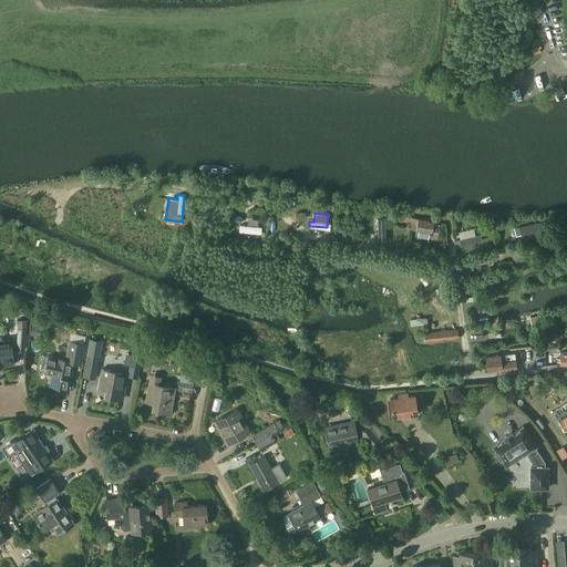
[(420,230),(419,233),(429,234),(429,233),(432,234),(432,232),(439,233),(440,225),(433,224),(434,219),(392,214),(391,219),(395,220),(411,223),(410,229),(420,230)]
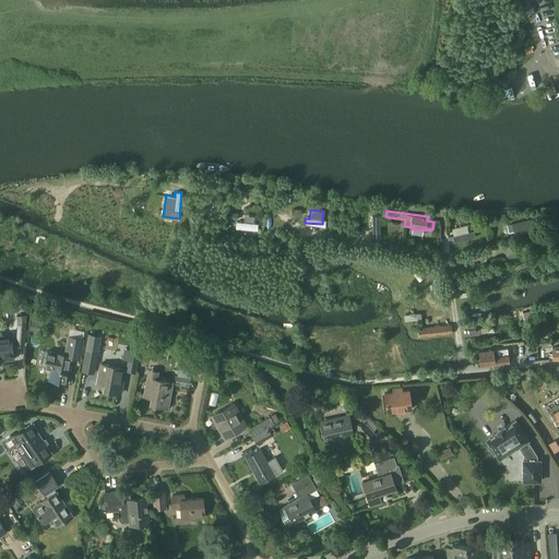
[(258,228),(258,216),(235,217),(236,229),(258,228)]
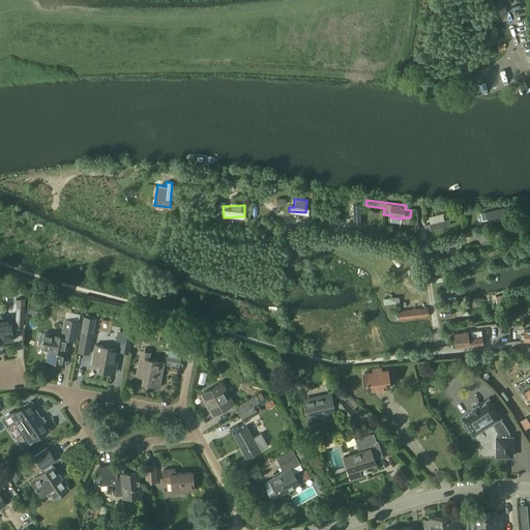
[(484,212),(488,223),(505,218),(503,208),(484,212)]
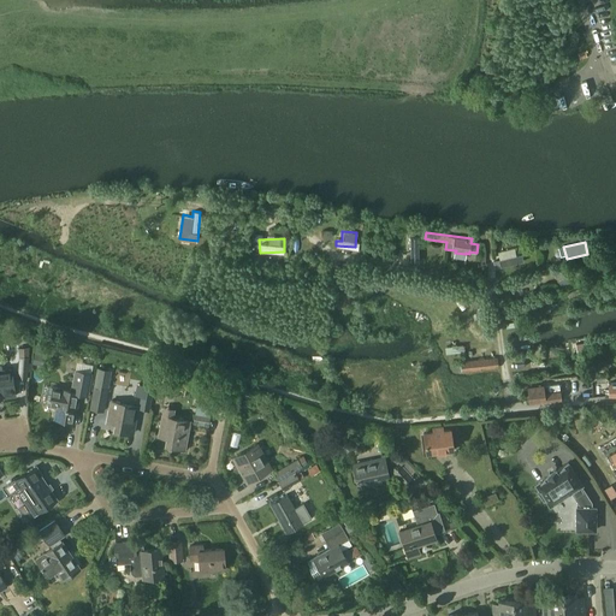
[(495,268),(523,262),(521,255),(492,261),(495,268)]
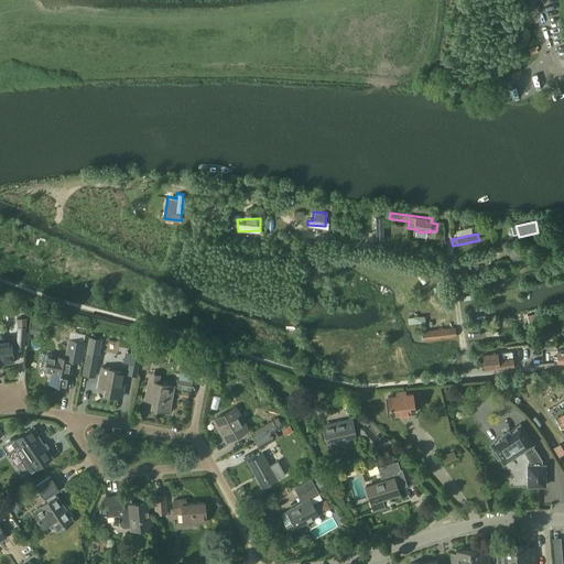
[(519,250),(514,251),(513,246),(507,249),(511,261),(522,257),(519,250)]
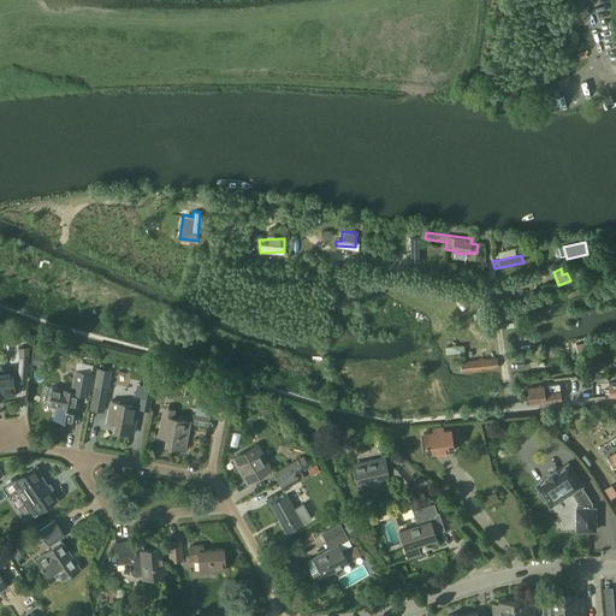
[(18,348),(19,351),(17,378),(27,379),(29,347),(18,348)]
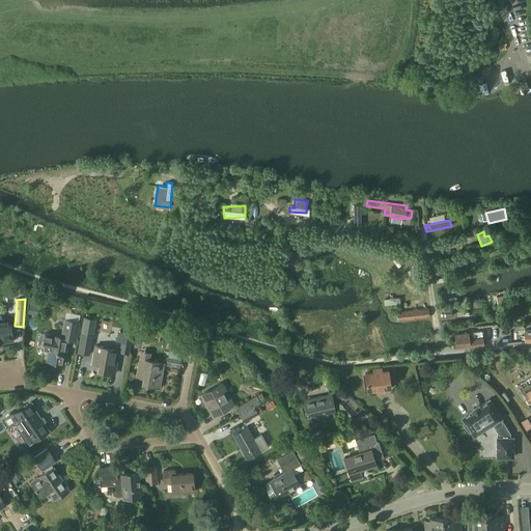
[(428,308),(397,312),(398,322),(429,317),(428,308)]
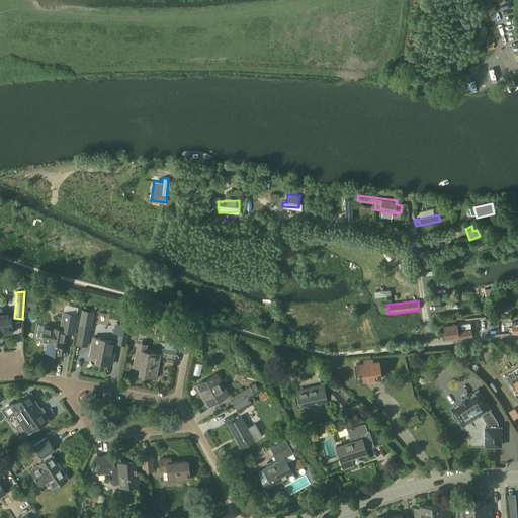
[(1,335),(12,334),(10,312),(0,313),(0,332),(1,332),(1,335)]
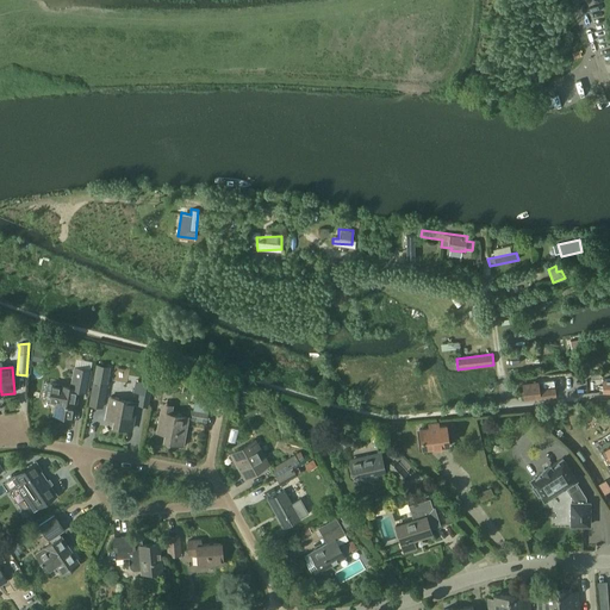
[(72,418),(78,391),(86,392),(89,371),(74,367),(70,388),(61,386),(61,385),(53,384),(49,402),(56,403),(54,415),(72,418)]
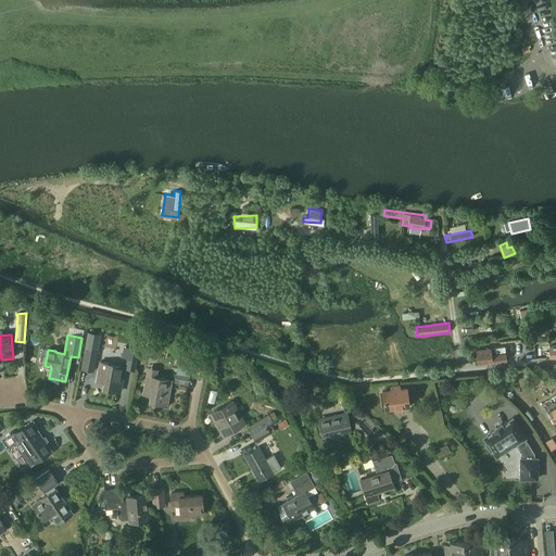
[(123,358),(127,358),(125,369),(136,370),(138,349),(125,346),(123,358)]
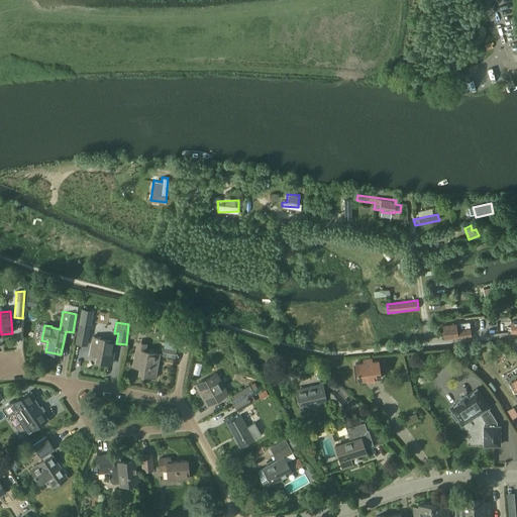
[(78,323),(75,343),(87,345),(91,325),(78,323)]
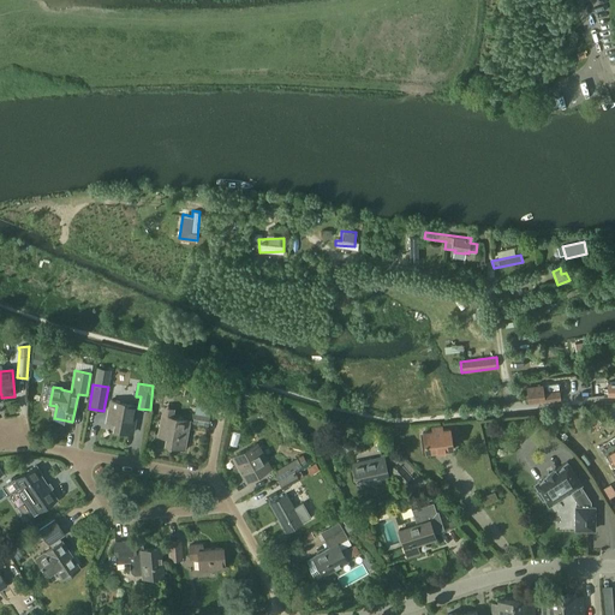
[(545,401),(543,384),(527,387),(529,402),(545,401)]
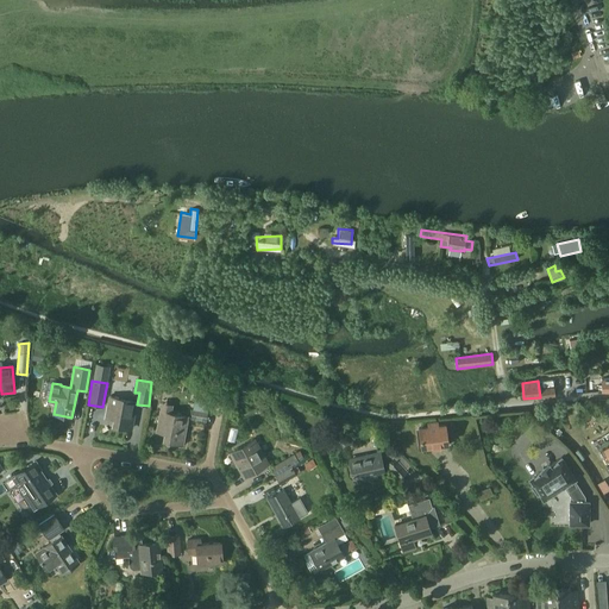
[(131,429),(136,402),(119,399),(119,397),(111,396),(106,416),(114,419),(113,426),(131,429)]
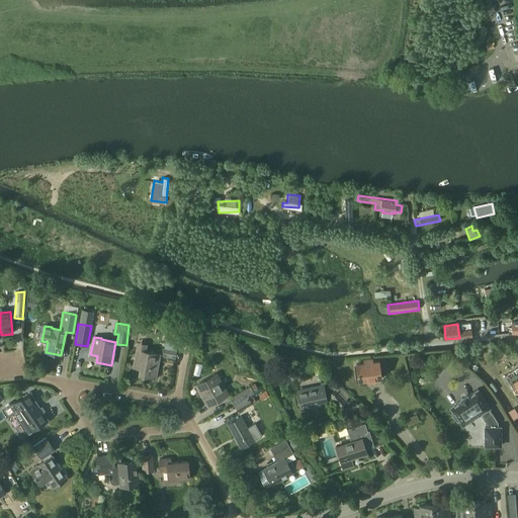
[(139,343),(138,349),(134,367),(141,368),(140,374),(155,377),(159,355),(145,352),(145,350),(147,344),(139,343)]
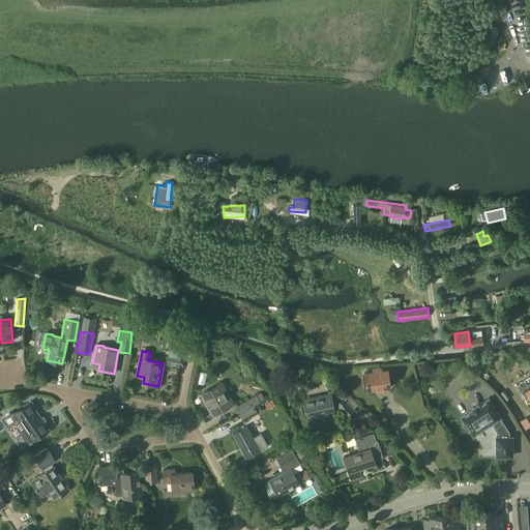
[(168,355),(166,364),(178,367),(180,357),(168,355)]
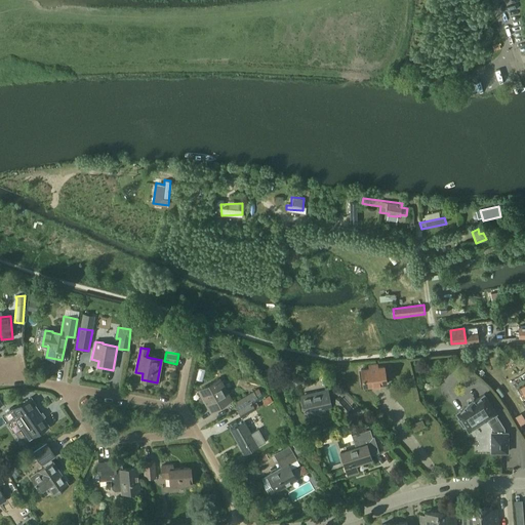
[(361,369),(363,386),(386,382),(384,366),(376,367),(376,364),(369,365),(370,368),(361,369)]
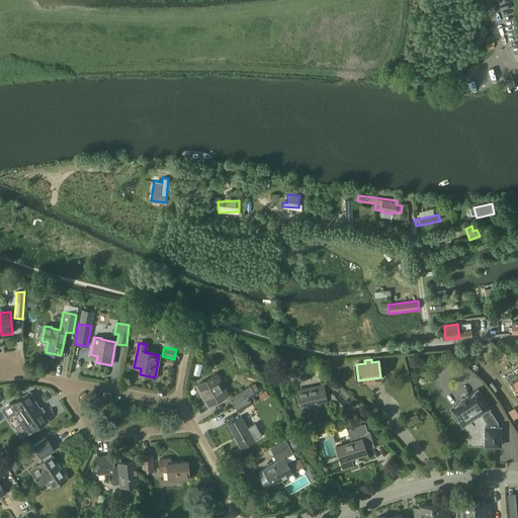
[(207,406),(228,395),(217,374),(203,381),(203,380),(196,384),(207,406)]
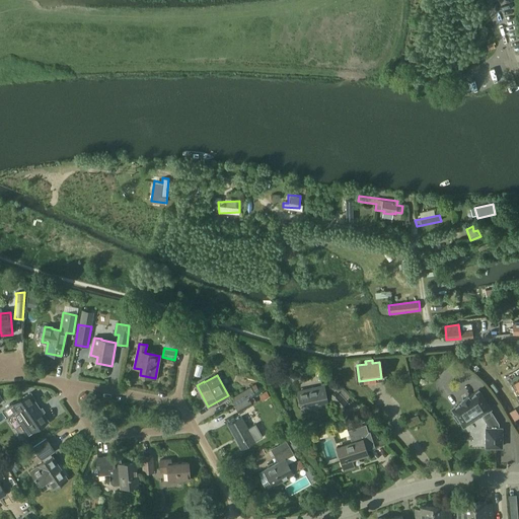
[(328,396),(340,409),(347,401),(338,392),(343,387),(336,381),(328,391),(331,393),(328,396)]
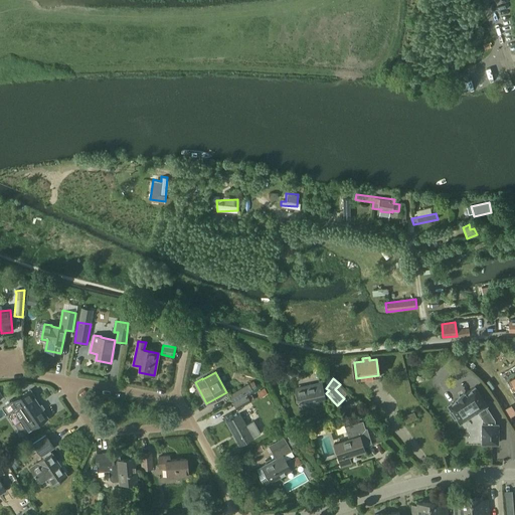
[(228,395),(232,402),(246,393),(248,392),(252,390),(249,383),(228,395)]
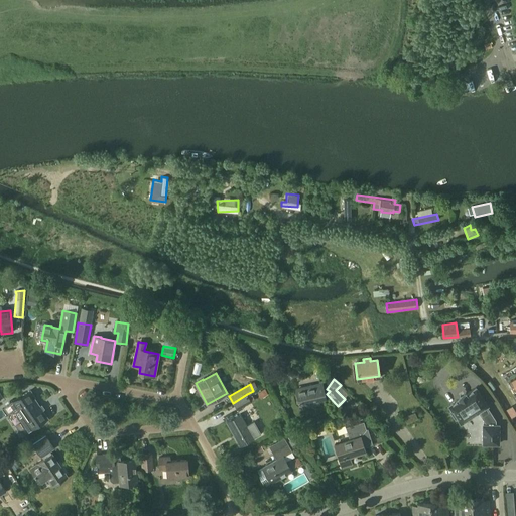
[(316,400),(325,398),(321,385),(296,390),(299,406),(317,402),(316,400)]
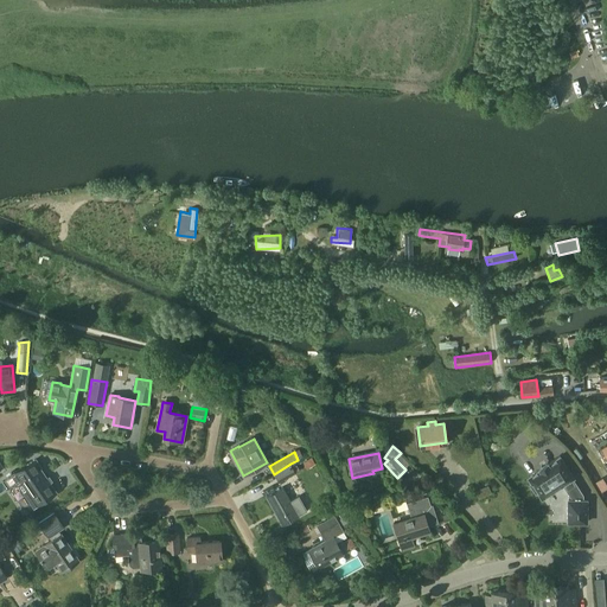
[(537,468),(538,470),(526,477),(530,483),(528,485),(535,496),(537,493),(542,499),(563,485),(572,499),(568,499),(568,523),(587,523),(587,499),(582,499),(583,496),(573,479),(575,478),(560,454),(548,462),(548,461),(537,468)]
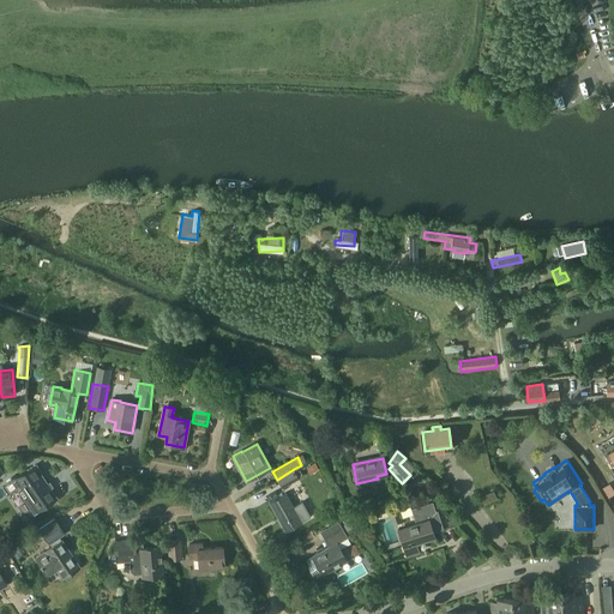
[(40,511),(56,499),(40,474),(41,474),(36,465),(12,482),(17,491),(20,488),(30,503),(32,501),(40,511)]
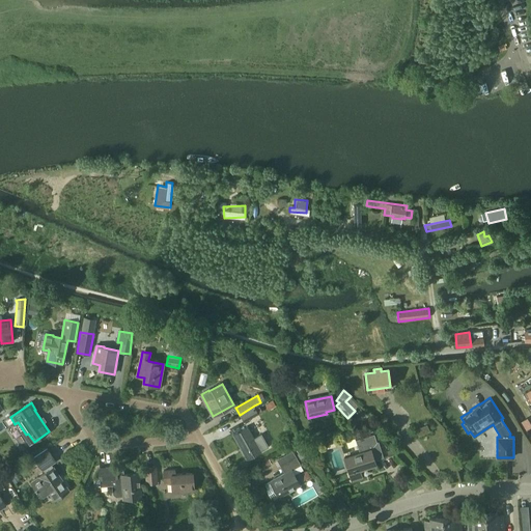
[(244,422),(258,414),(254,406),(240,415),(244,422)]
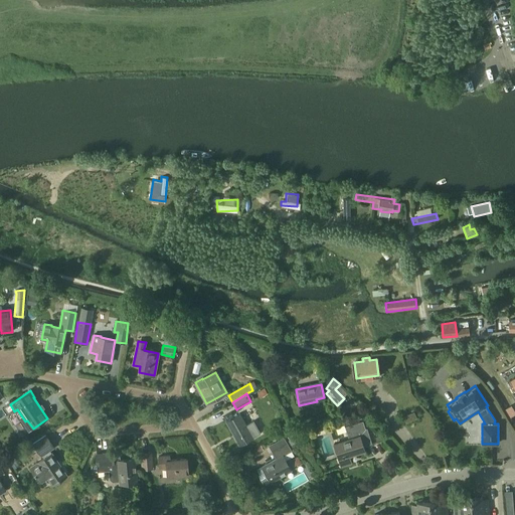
[(240,414),(226,422),(235,438),(234,438),(238,446),(253,438),(261,434),(253,421),(246,425),(240,414)]
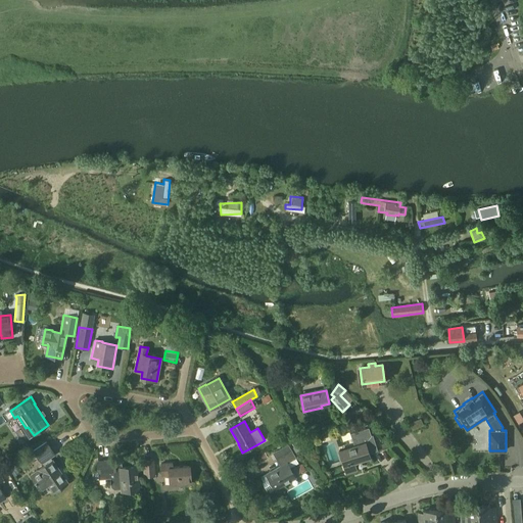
[(350,433),(354,447),(339,452),(346,473),(357,470),(353,463),(369,458),(368,454),(378,450),(373,434),(371,435),(368,428),(350,433)]
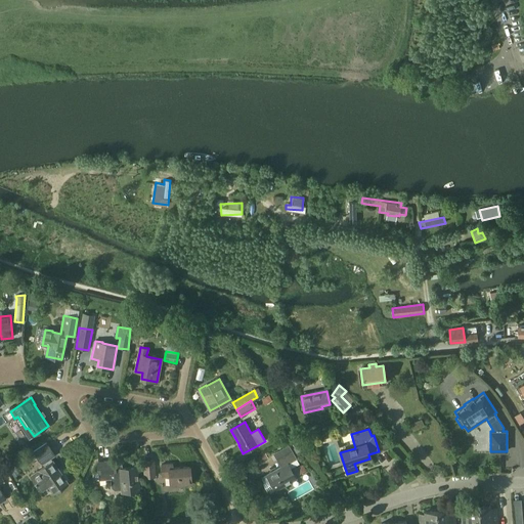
[(33,450),(42,465),(56,455),(46,441),(33,450)]
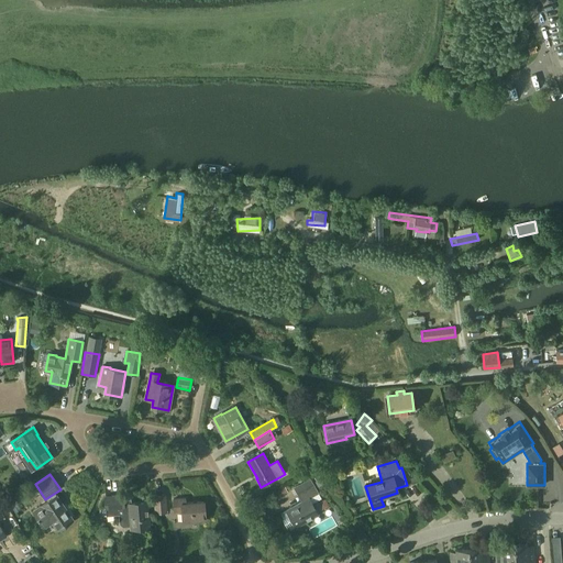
[(312,484),(297,493),(302,503),(287,511),(296,527),(317,515),(309,499),(318,494),(312,484)]
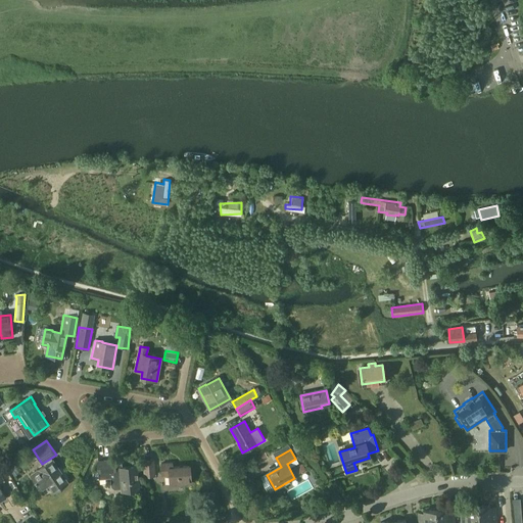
[(137,466),(122,468),(122,464),(114,465),(114,460),(97,462),(98,473),(99,479),(110,478),(111,486),(115,489),(122,488),(123,491),(140,489),(137,466)]
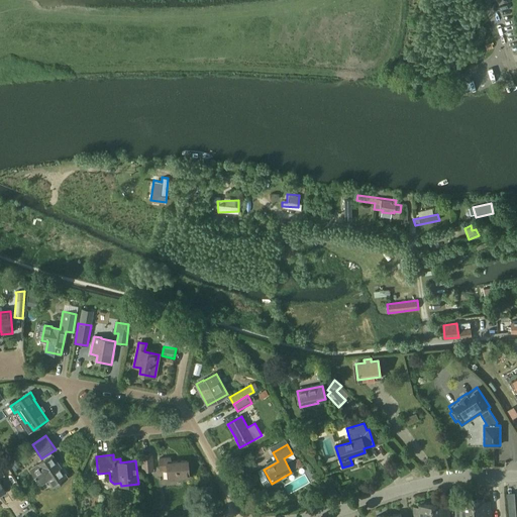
[(151,454),(141,455),(143,472),(153,471),(151,454)]
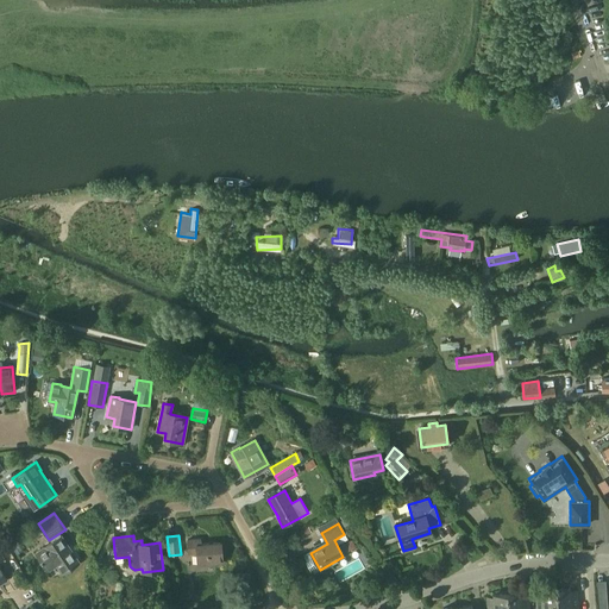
[(46,571),(56,565),(62,573),(79,563),(61,537),(44,548),(36,553),(46,571)]
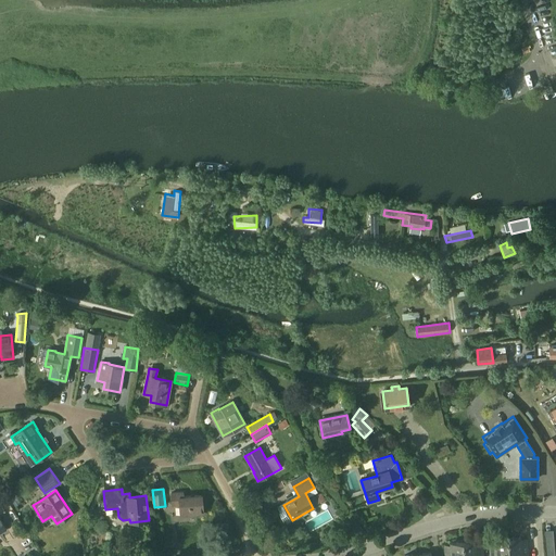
[(180,516),(204,514),(202,495),(184,496),(184,492),(172,493),(173,505),(179,504),(180,516)]
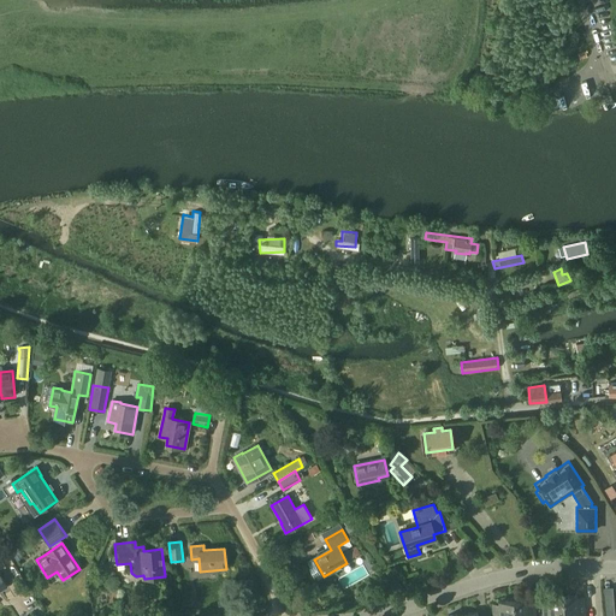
[(578,594),(563,596),(564,615),(574,615),(585,615),(584,596),(578,597),(578,594)]
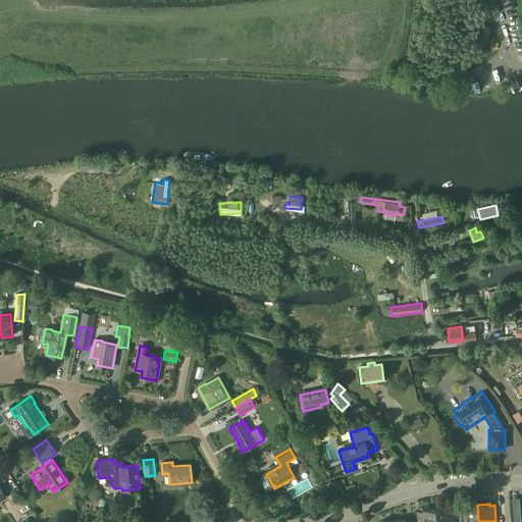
[(478,521),(477,505),(465,506),(465,508),(459,508),(460,521),(470,521),(471,521),(478,521)]
